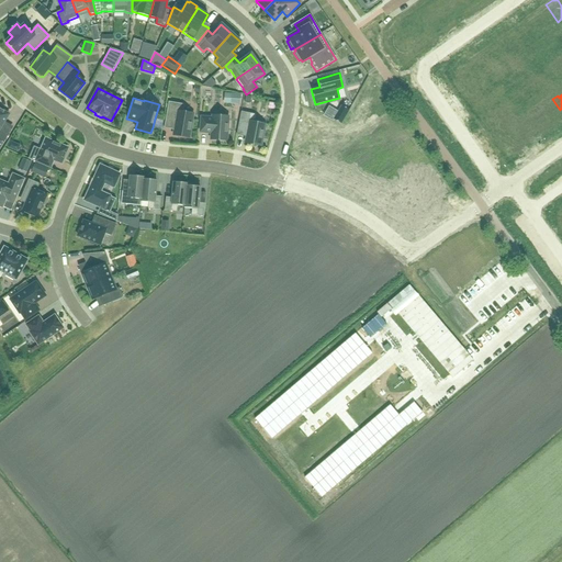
[(189,138),(193,114),(183,112),(184,104),(168,102),(165,126),(175,127),(173,135),(189,138)]
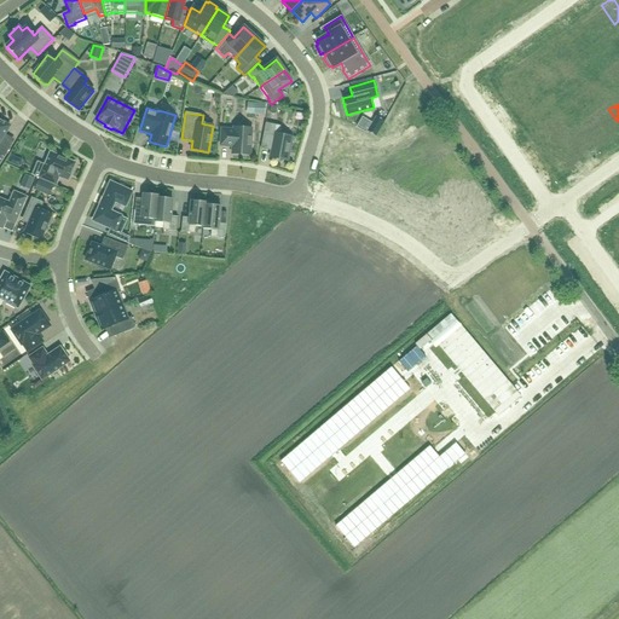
[(372,123),(368,132),(376,137),(385,122),(376,116),(372,123)]
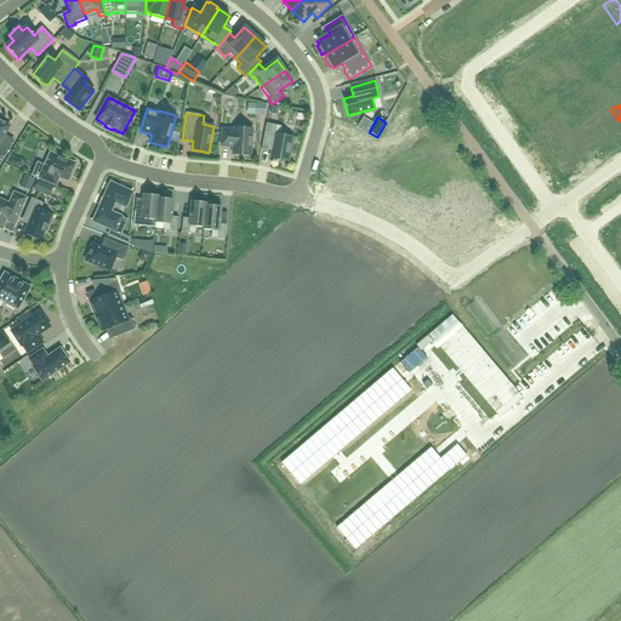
[(3,137),(10,126),(0,120),(0,164),(12,143),(3,137)]
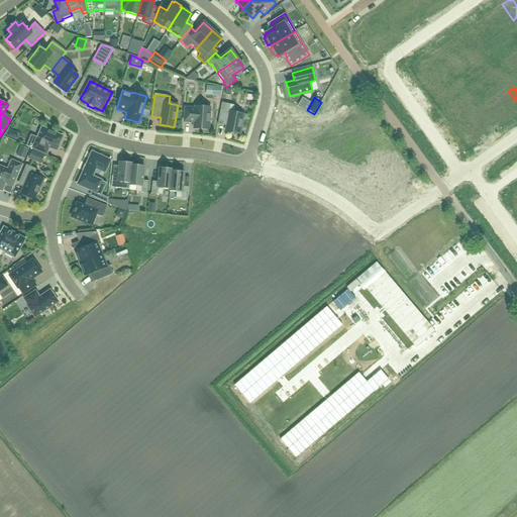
[(240,134),(243,114),(234,112),(235,105),(221,103),(218,122),(226,123),(225,131),(240,134)]
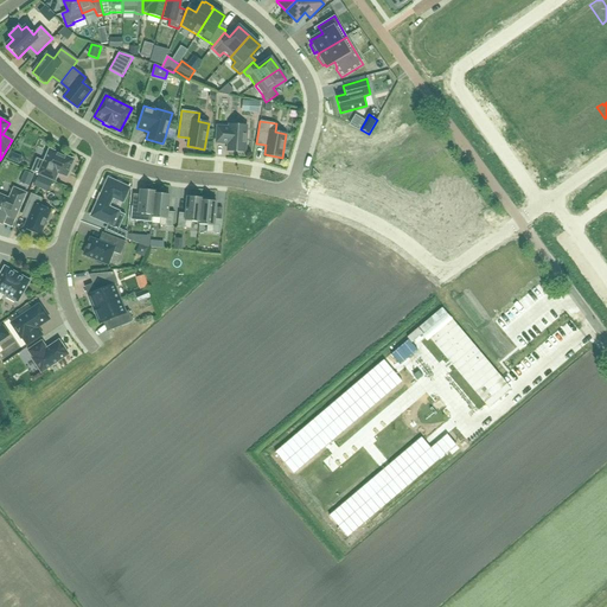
[(581,121),(570,129),(583,147),(594,140),(581,121)]
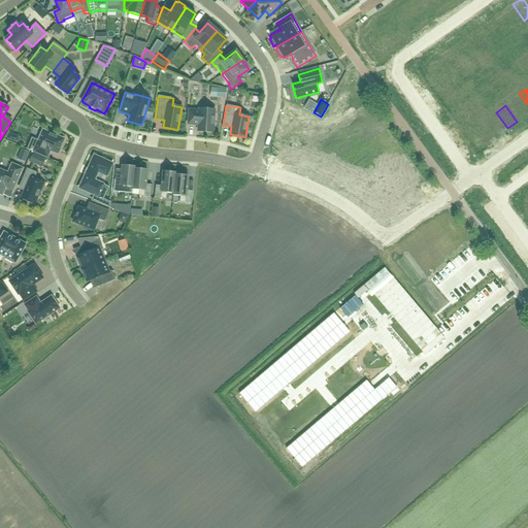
[(212,133),(215,109),(199,108),(199,110),(189,110),(188,125),(195,125),(195,124),(198,124),(198,132),(212,133)]
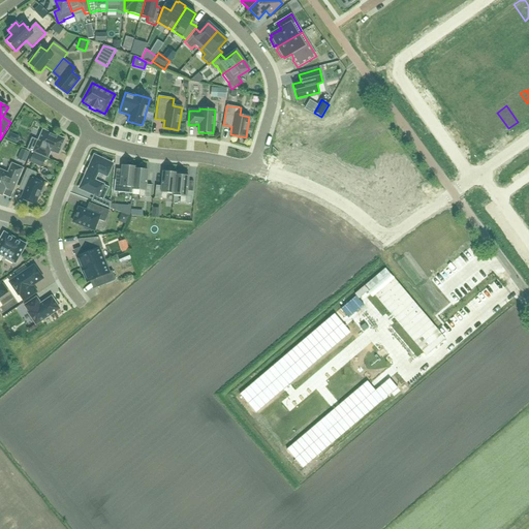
[(146,112),(144,120),(152,123),(153,114),(146,112)]
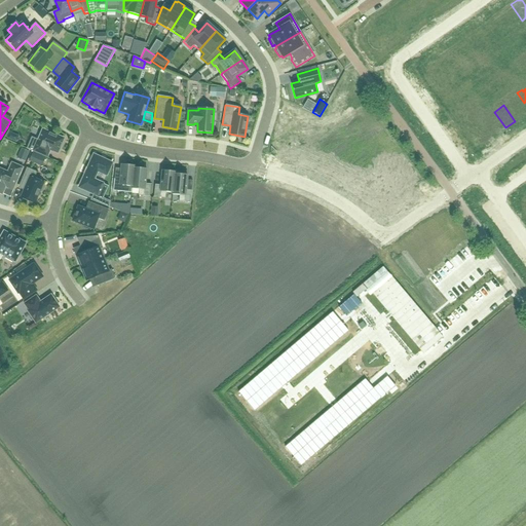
[(494,112),(485,118),(497,135),(497,134),(505,127),(494,112)]
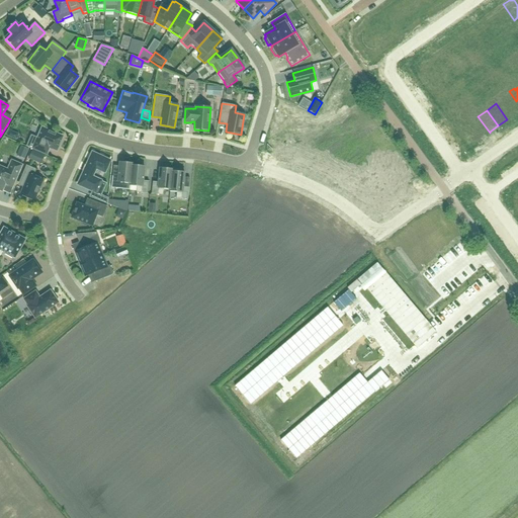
[(478,116),(469,122),(481,139),(490,133),(478,116)]
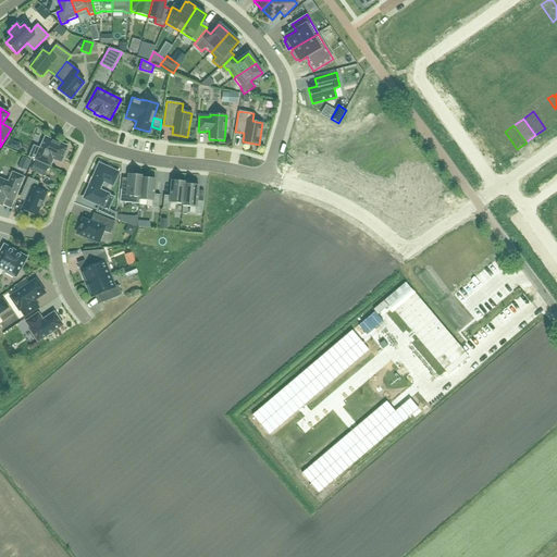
[(54,139),(48,137),(48,138),(45,137),(40,149),(34,146),(28,158),(50,166),(53,159),(61,162),(67,147),(54,141),(54,139)]
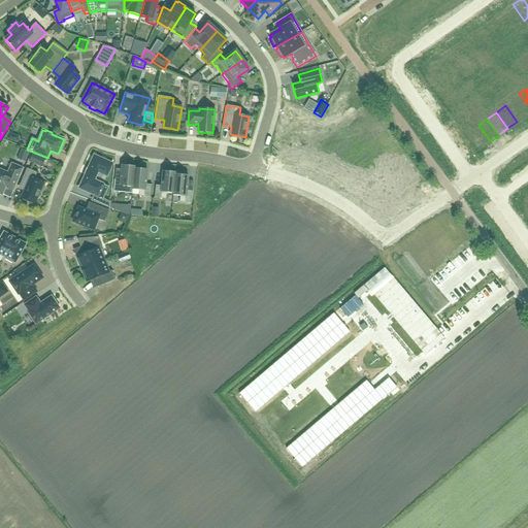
[(108,187),(92,179),(96,171),(106,175),(111,164),(93,156),(78,188),(102,199),(108,187)]
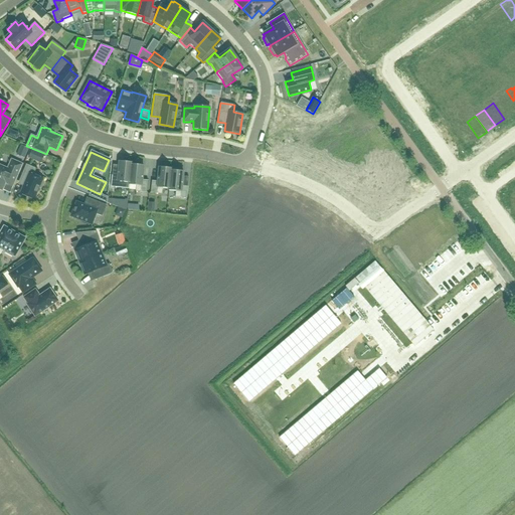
[(14,184),(22,165),(22,164),(11,160),(7,169),(0,165),(0,189),(2,190),(6,181),(14,184)]
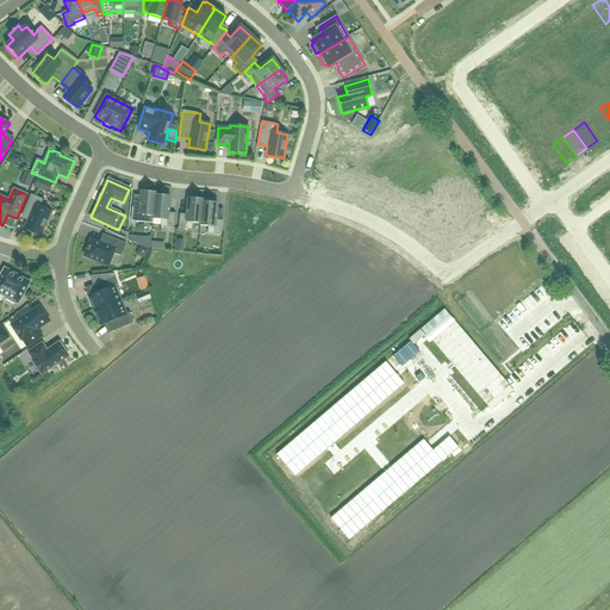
[(156,193),(142,191),(139,209),(132,207),(131,222),(144,223),(145,216),(153,217),(155,194),(156,194),(156,193)]
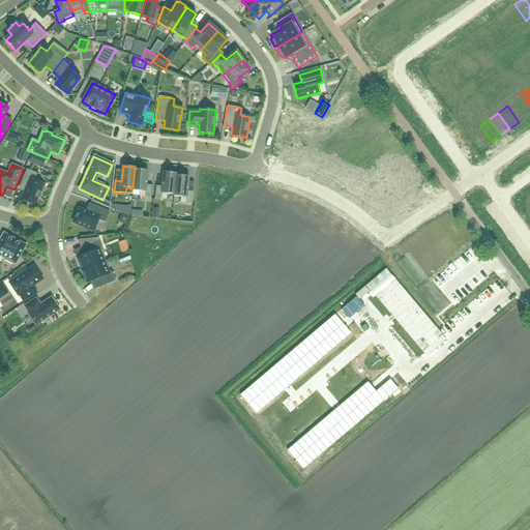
[(42,194),(45,187),(42,186),(43,184),(33,180),(36,173),(27,169),(20,186),(25,189),(21,199),(35,205),(40,193),(42,194)]
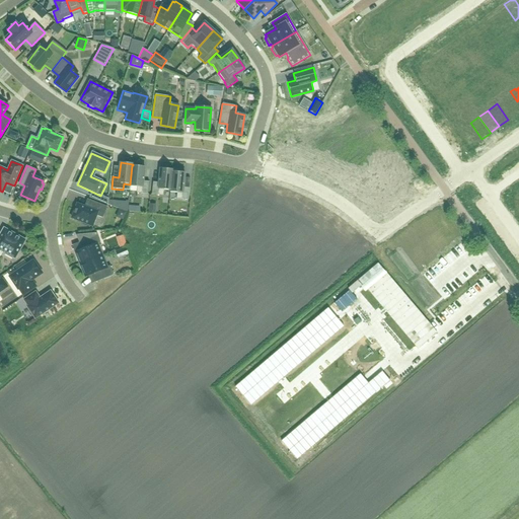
[(144,166),(133,165),(132,165),(130,184),(130,187),(137,187),(136,193),(148,194),(149,181),(143,181),(144,166)]
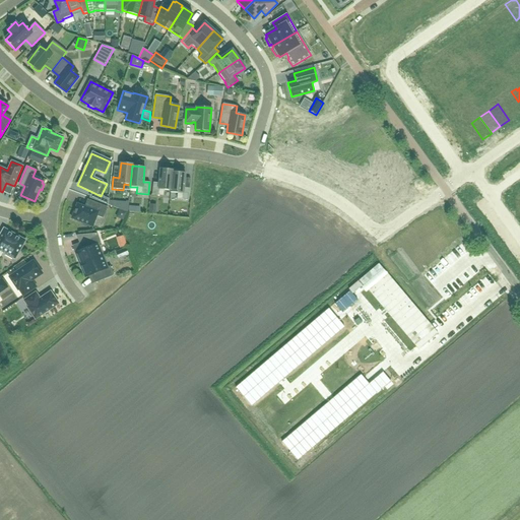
[(153,183),(152,195),(164,196),(164,190),(171,191),(173,172),(174,170),(160,169),(159,183),(153,183)]
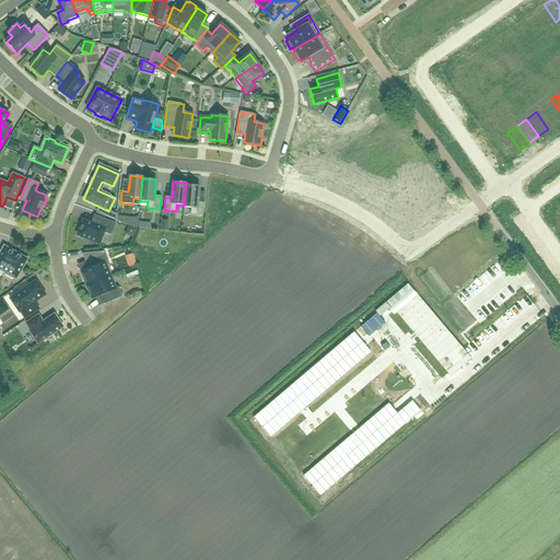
[(190,185),(186,185),(184,206),(183,207),(191,208),(190,214),(202,216),(203,202),(197,202),(199,186),(198,186),(198,184),(190,184),(190,185)]
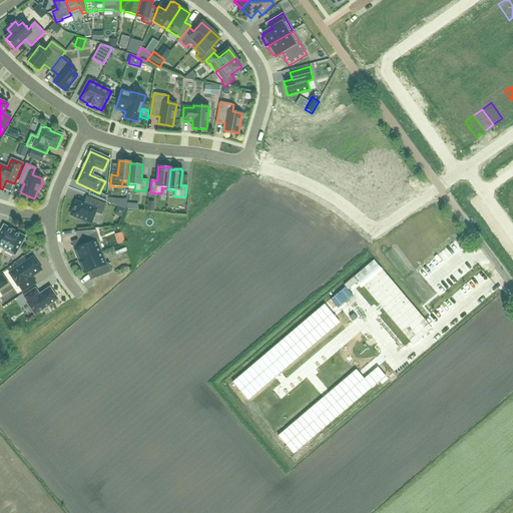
[(512,191),(504,198),(512,210),(512,191)]
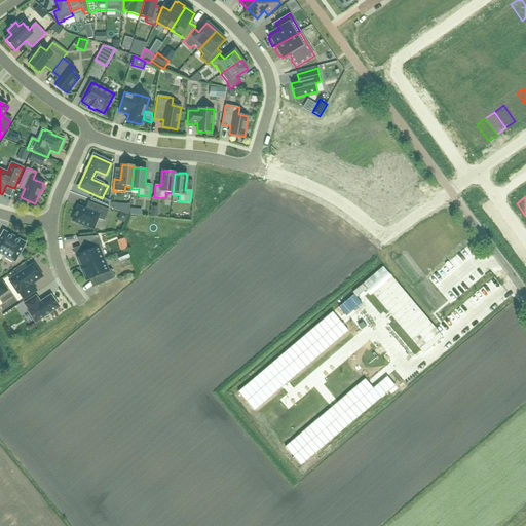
[(91,203),(88,211),(78,207),(73,221),(84,226),(83,228),(90,230),(91,228),(94,229),(98,219),(105,221),(109,210),(91,203)]
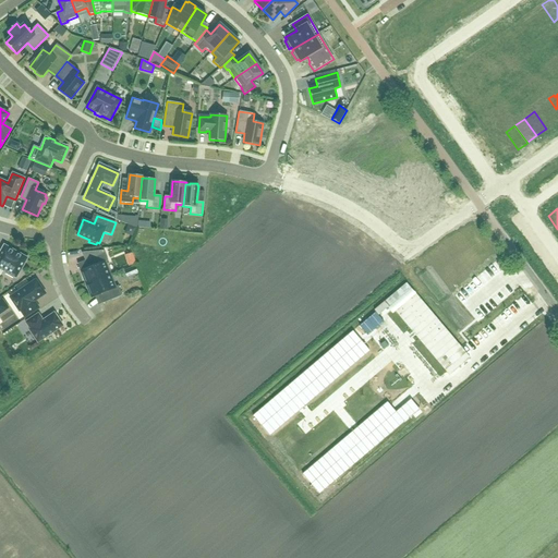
[(27,259),(4,246),(0,253),(0,268),(7,273),(5,274),(13,279),(14,277),(16,278),(27,259)]
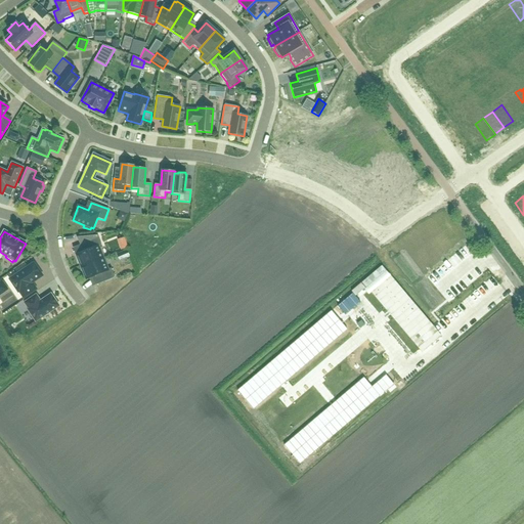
[(81,267),(103,258),(98,247),(101,245),(98,237),(80,245),(83,252),(76,255),(81,267)]
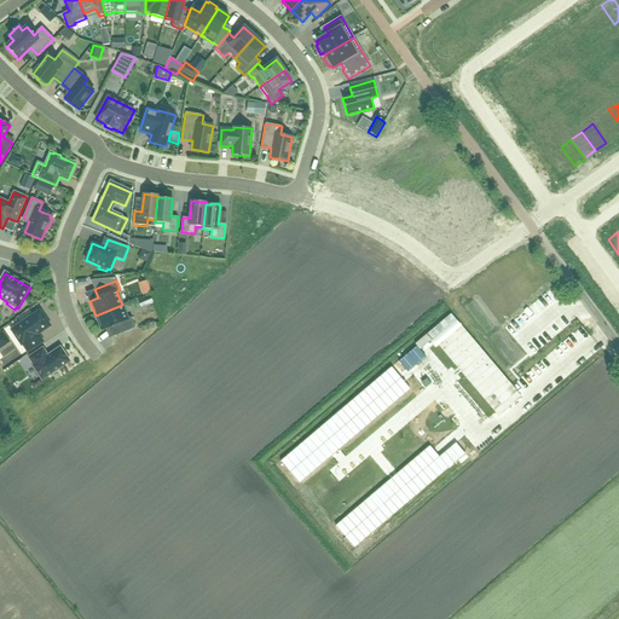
[(150,296),(138,300),(140,308),(152,304),(150,296)]
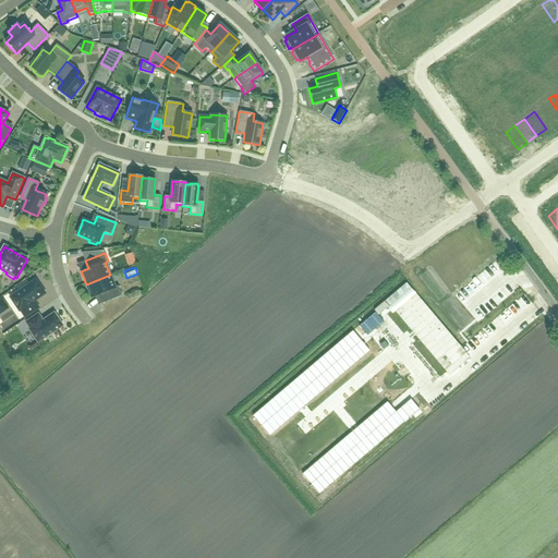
[(110,275),(86,284),(92,298),(99,294),(102,303),(122,295),(119,286),(116,287),(110,275)]
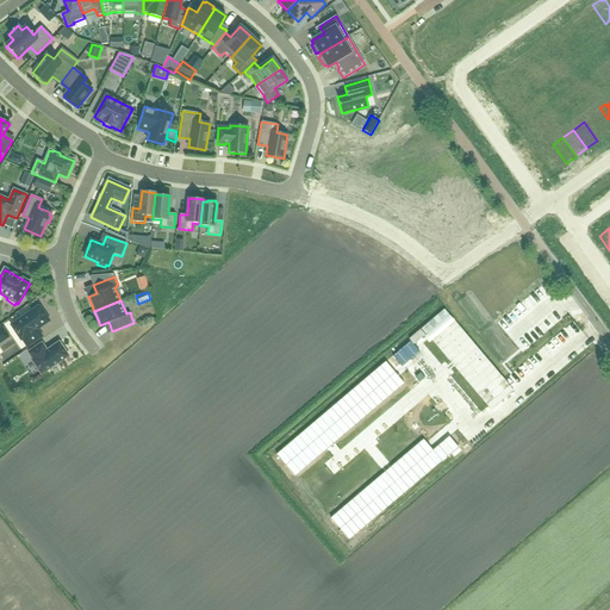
[(27,347),(42,337),(37,329),(49,321),(39,306),(11,325),(22,340),(27,347)]
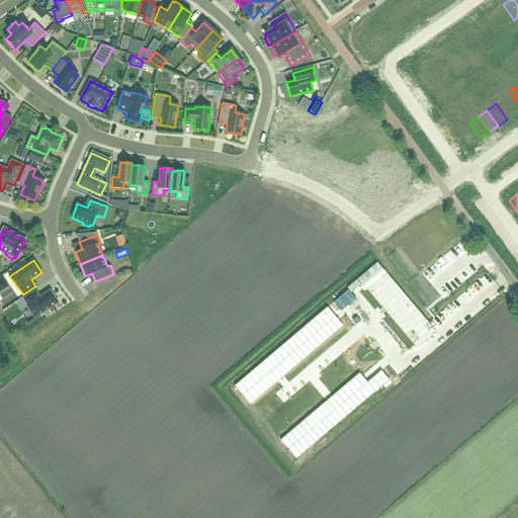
[(418,350),(437,334),(377,264),(358,280),(418,350)]
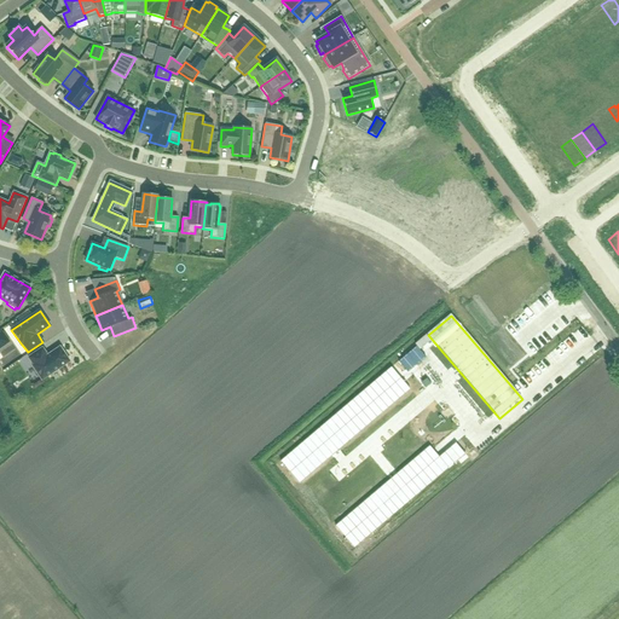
[(70,362),(61,347),(47,356),(42,348),(28,358),(33,365),(32,366),(42,381),(70,362)]
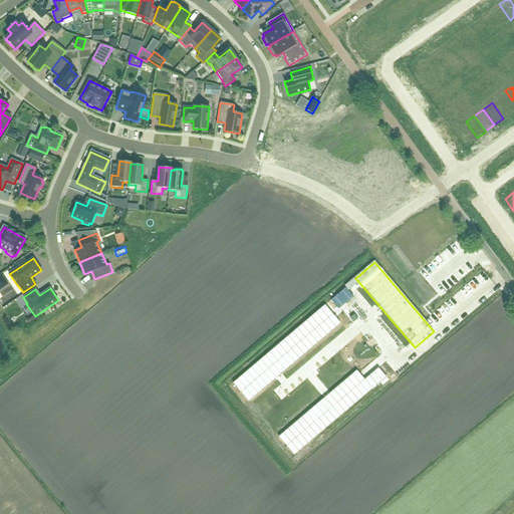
[(324,305),(233,382),(248,401),(340,323),(324,305)]
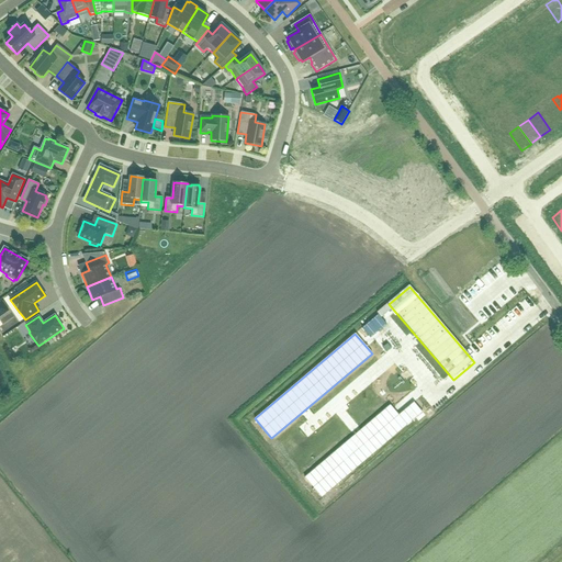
[(391,406),(305,479),(323,499),(424,414),(415,404),(400,416),(391,406)]
